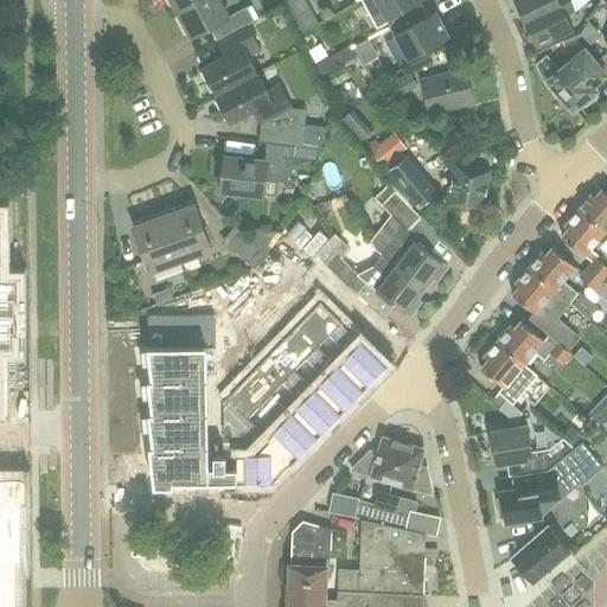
[(230,16),(222,0),(193,0),(177,10),(192,37),(218,24),(225,37),(248,24),(255,20),(248,7),(230,16)]
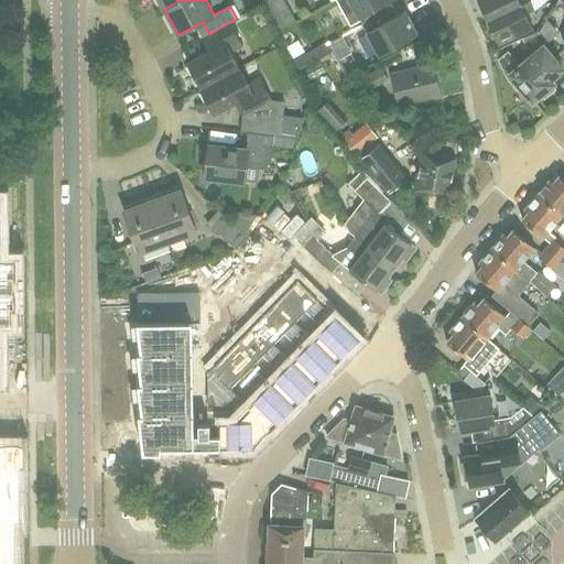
[(335,0),(350,25),(361,19),(364,22),(396,6),(392,0),(335,0)]
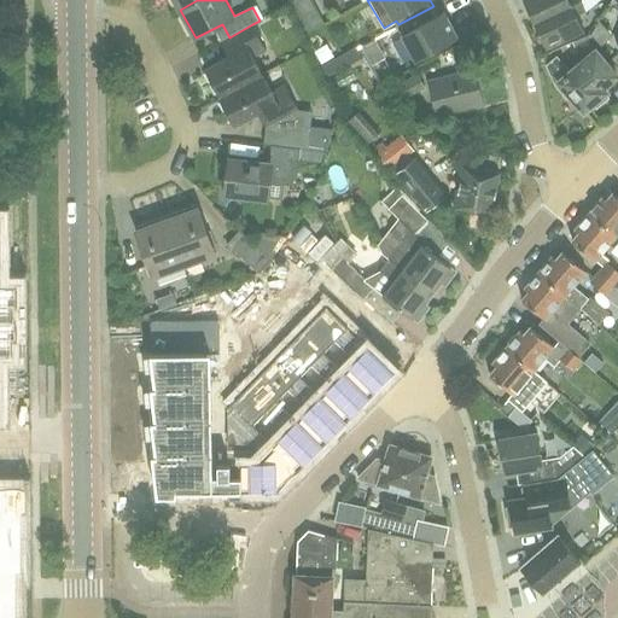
[(525,0),(536,21),(579,0),(525,0)]
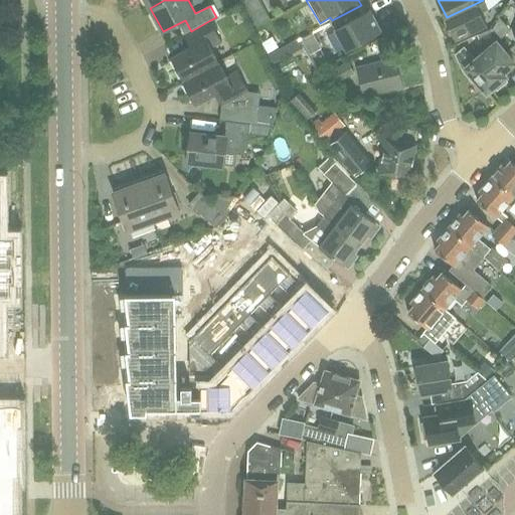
[(457,38),(488,24),(482,12),(490,8),(485,0),(483,0),(447,17),(457,38)]
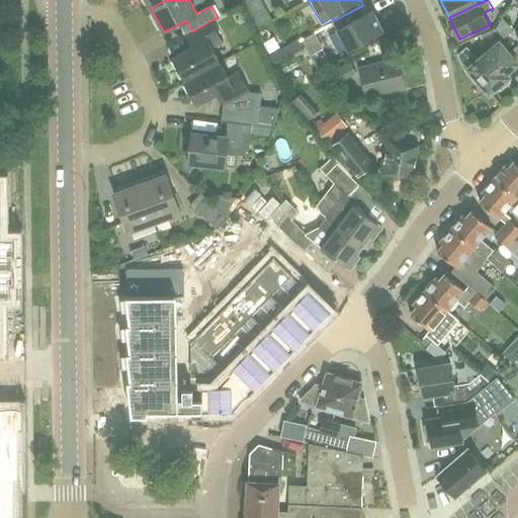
[(369,16),(363,5),(334,20),(349,48),(384,28),(376,13),(369,16)]
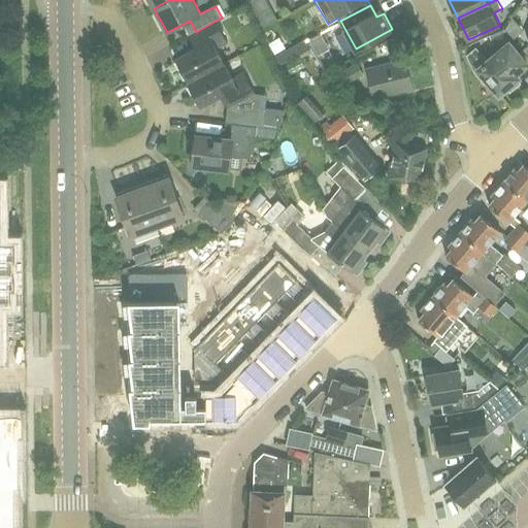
[(270,9),(256,18),(262,28),(276,21),(270,9)]
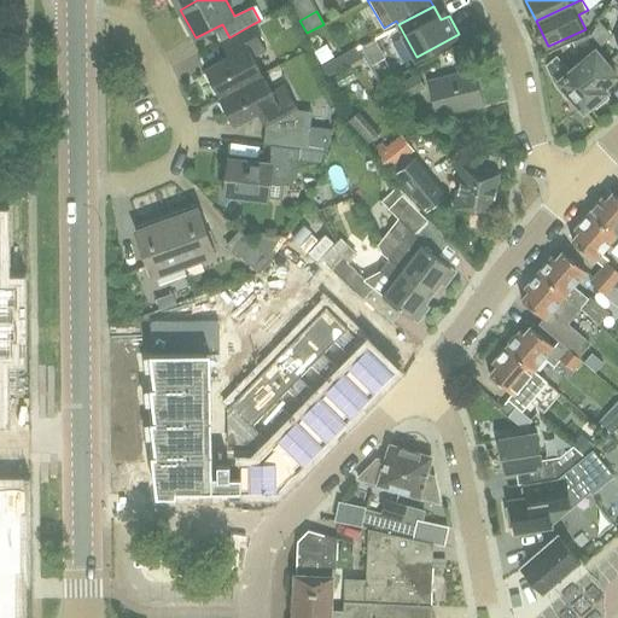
[(220,97),(263,74),(254,57),(267,51),(252,24),(229,38),(221,41),(229,57),(205,69),(220,97)]
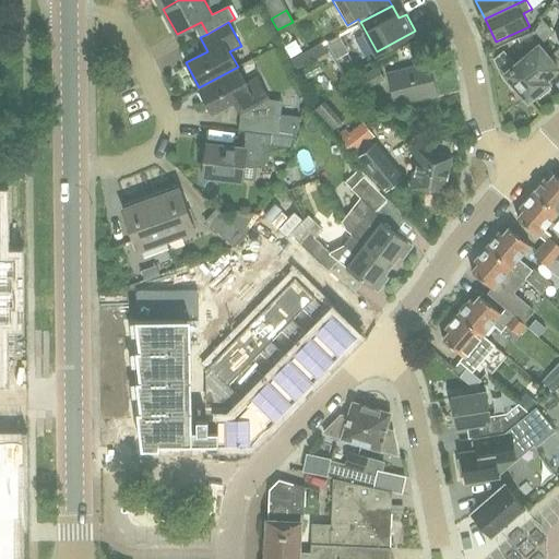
[(329,51),(323,43),(289,62),(295,70),(329,51)]
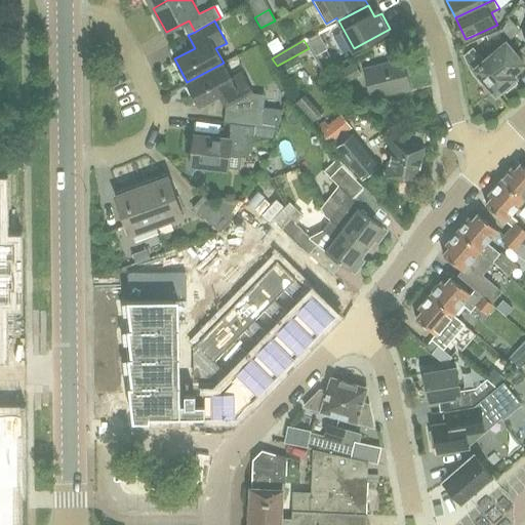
[(518,77),(515,73),(524,64),(524,62),(508,41),(496,50),(485,59),(475,47),(466,54),(472,69),(483,82),(486,79),(498,93),(503,89),(506,92),(517,83),(515,80),(518,77)]
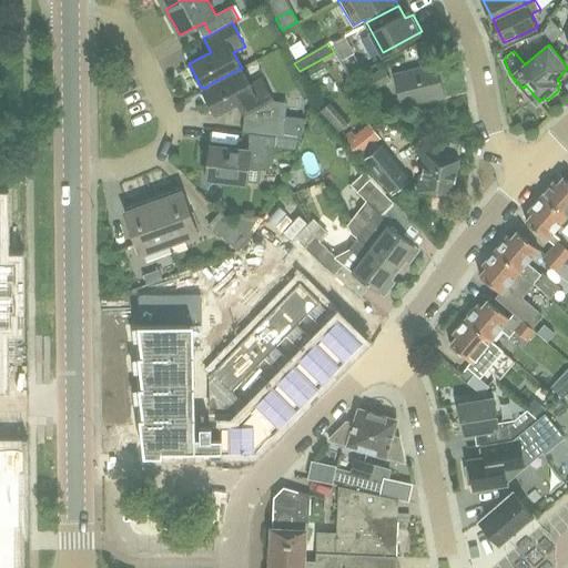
[(403,103),(444,94),(436,61),(395,71),(403,103)]
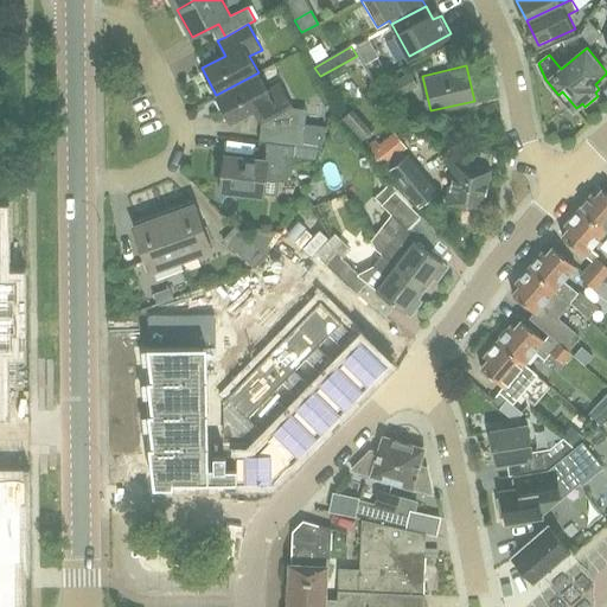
[(267,89),(259,72),(216,95),(231,122),(254,110),(262,126),(279,116),(285,127),(292,128),(291,146),(302,147),(305,126),(296,125),(289,110),(294,108),(281,82),(267,89)]
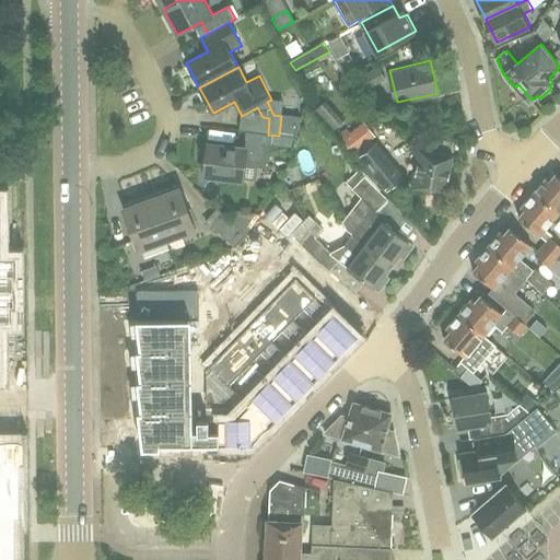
[(369,89),(386,79),(378,67),(362,76),(369,89)]
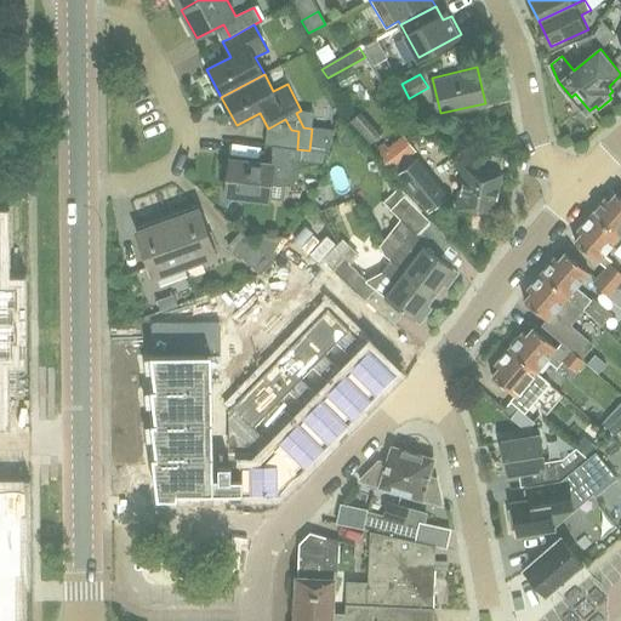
[(391,169),(412,151),(403,138),(382,155),(391,169)]
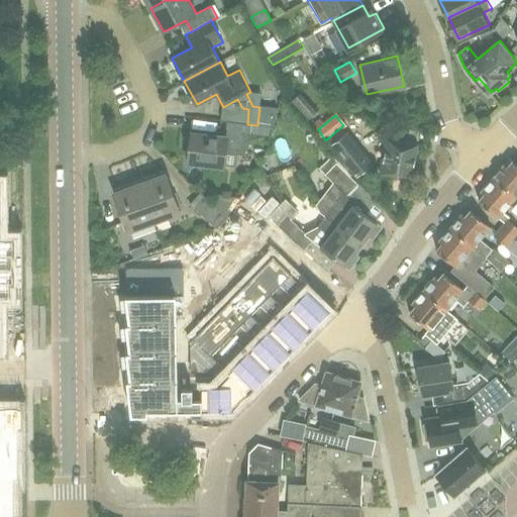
[(270,136),(273,127),(257,125),(247,124),(227,121),(225,137),(192,133),(191,135),(193,135),(190,160),(188,160),(188,162),(236,168),(238,153),(247,156),(250,134),(270,136)]
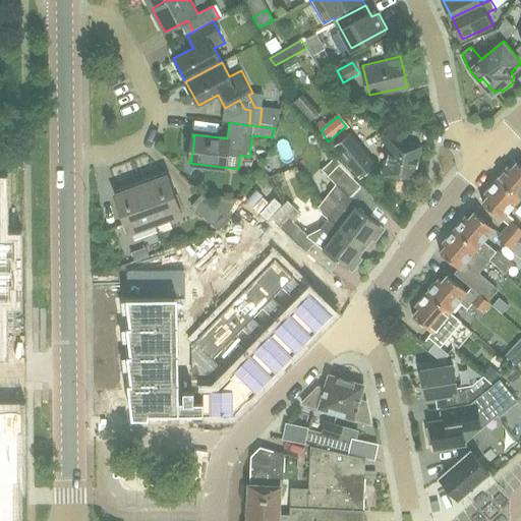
[(361,175),(374,164),(352,136),(339,147),(361,175)]
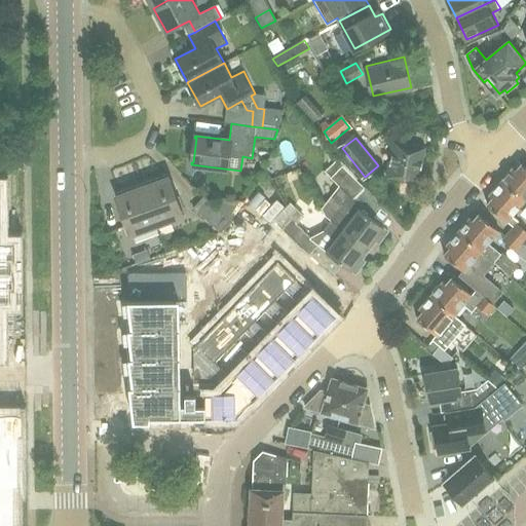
[(419,182),(425,146),(395,140),(387,177),(419,182)]
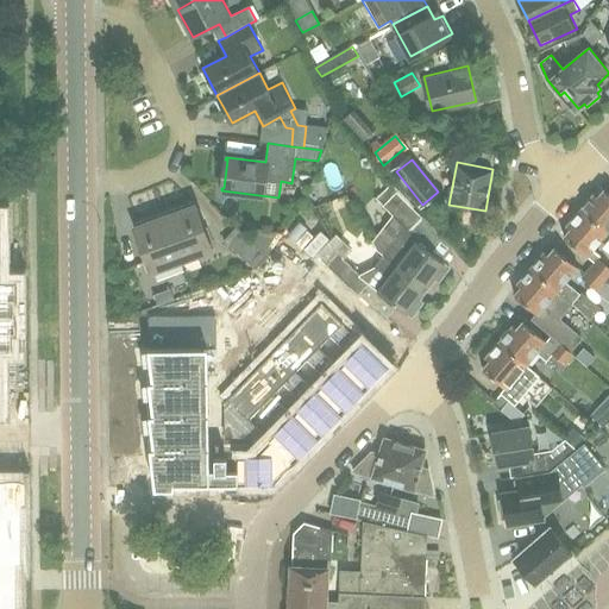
[(608,231),(608,188),(601,195),(597,192),(583,208),(608,231)]
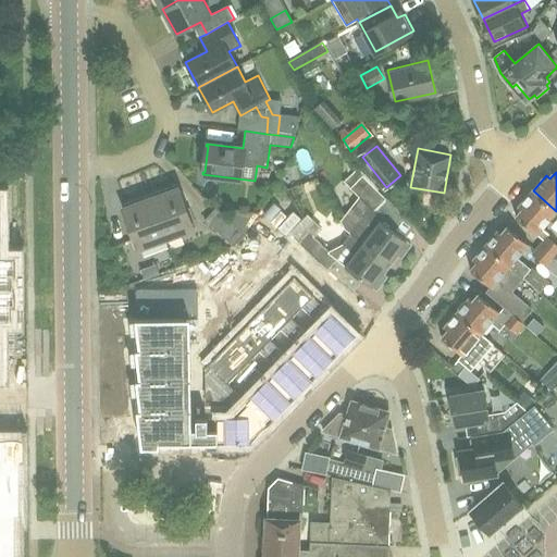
[(373,211),(385,198),(362,175),(350,188),(373,211)]
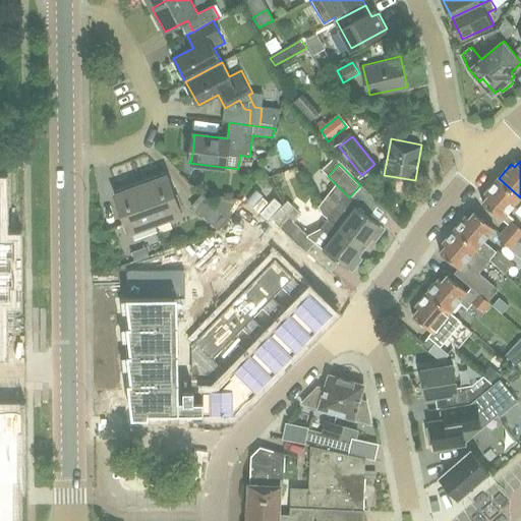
[(156,222),(181,213),(168,175),(142,184),(156,222)]
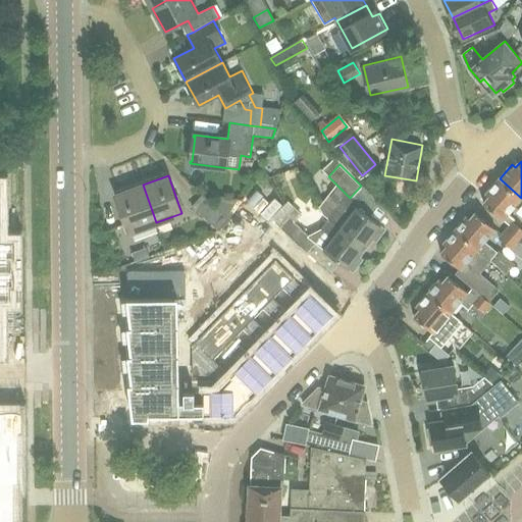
[(521,198),(500,178),(486,193),(489,196),(484,202),(504,219),(521,200),(521,198)]
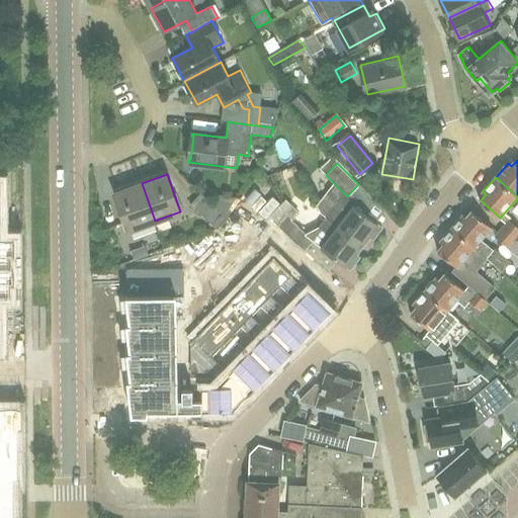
[(130,230),(155,221),(142,183),(115,192),(130,230)]
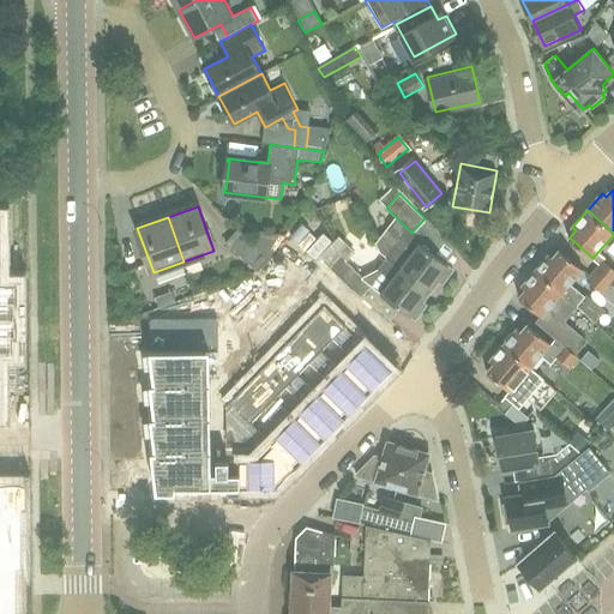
[(258,272),(269,257),(256,245),(239,228),(226,242),(257,271),(258,272)]
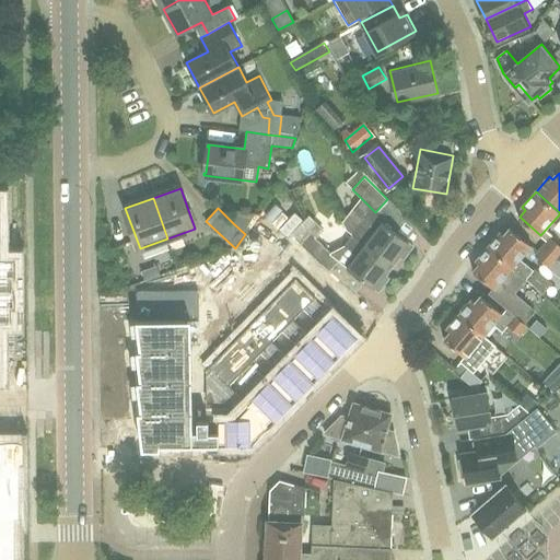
[(245,234),(247,232),(259,213),(235,211),(233,223),(245,234)]
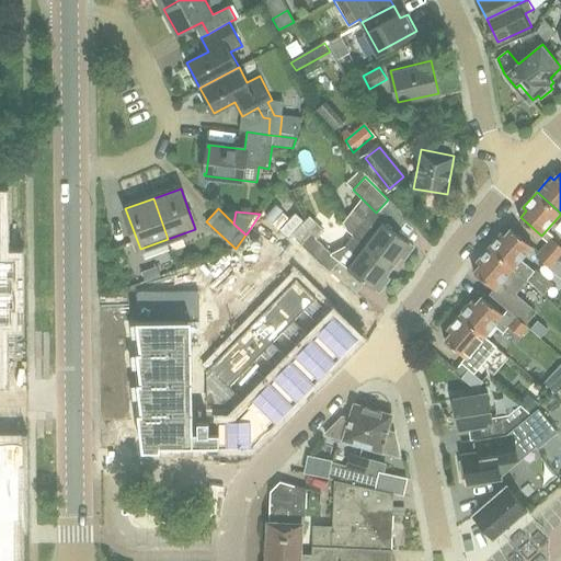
[(339,276),(347,266),(316,239),(324,230),(315,220),(306,229),(301,225),(294,232),(324,264),(339,276)]
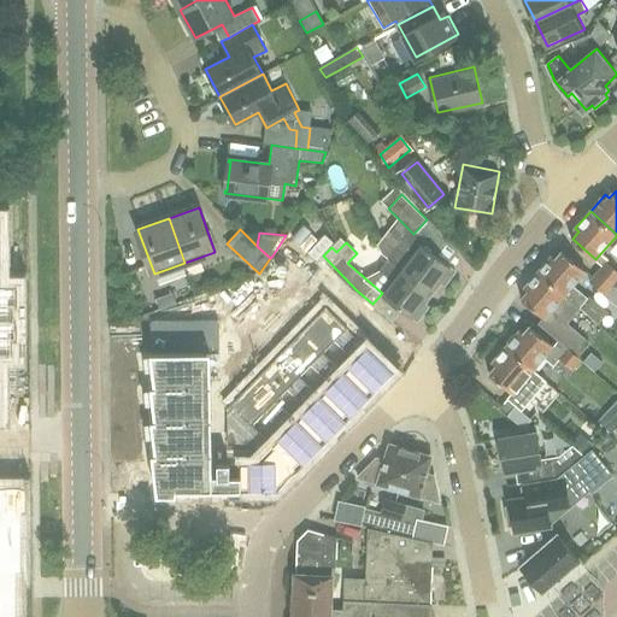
[(457,271),(421,244),(410,258),(397,247),(389,257),(432,289),(438,281),(445,287),(457,271)]
